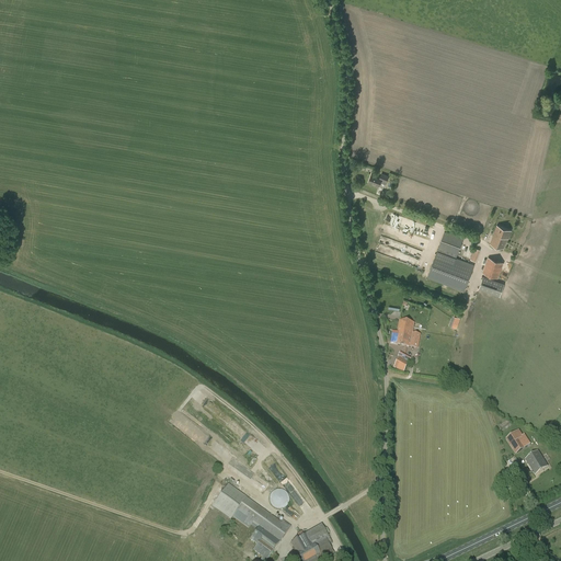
[(368,182),(379,186),(380,182),(386,184),(389,176),(381,174),(380,178),(371,174),(368,182)]
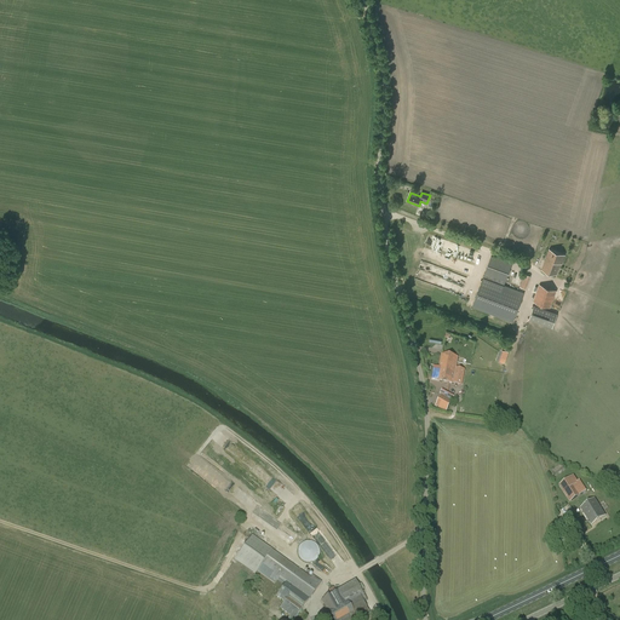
[(562,264),(566,256),(550,250),(541,269),(556,275),(561,263),(562,264)]
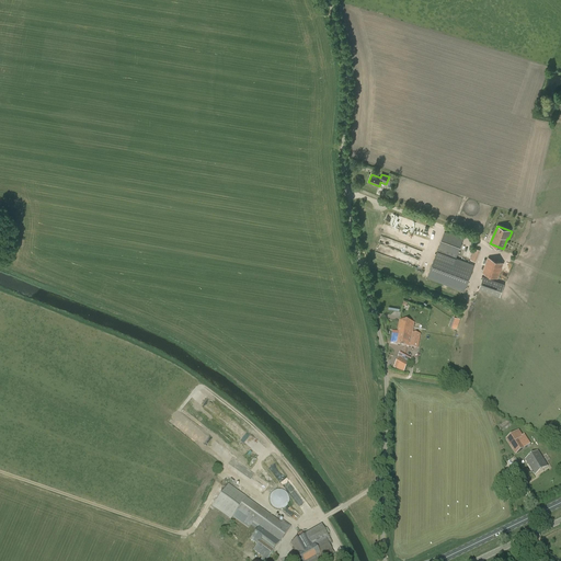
[(437,251),(427,277),(464,292),(473,264),(456,258),(464,239),(445,231),(437,251)]
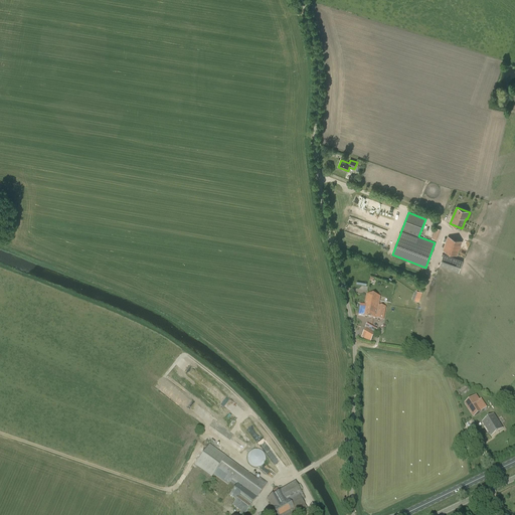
[(435,227),(432,237),(437,239),(441,229),(435,227)]
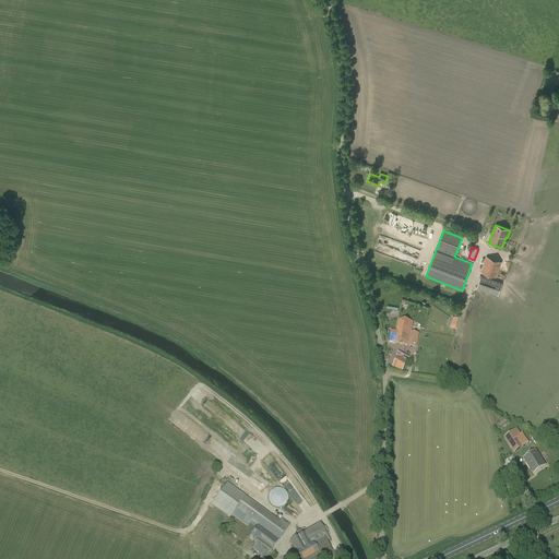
[(480,272),(496,277),(502,262),(486,257),(480,272)]
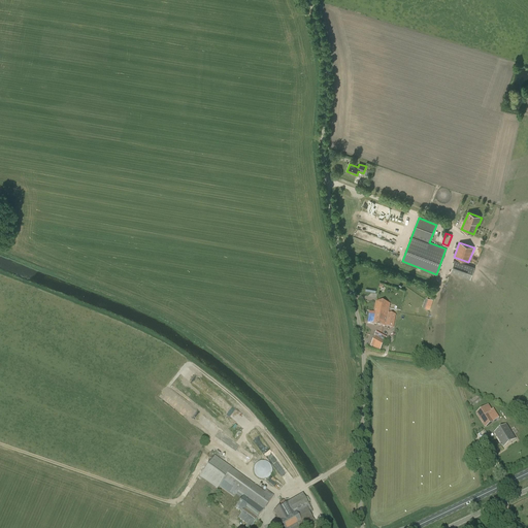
[(450,272),(470,279),(474,267),(455,260),(450,272)]
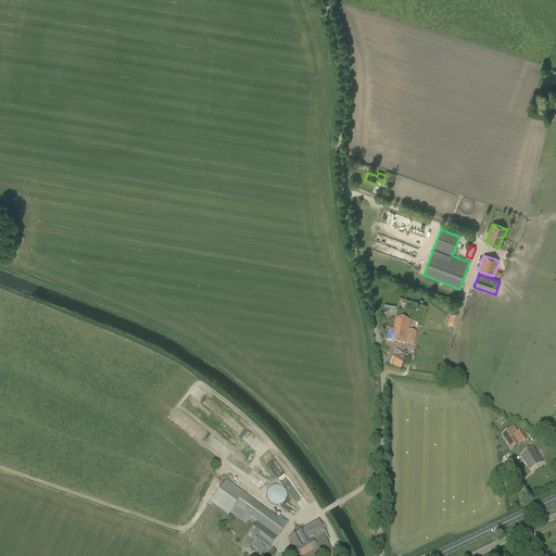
[(445,321),(453,325),(456,316),(456,315),(449,312),(445,321)]
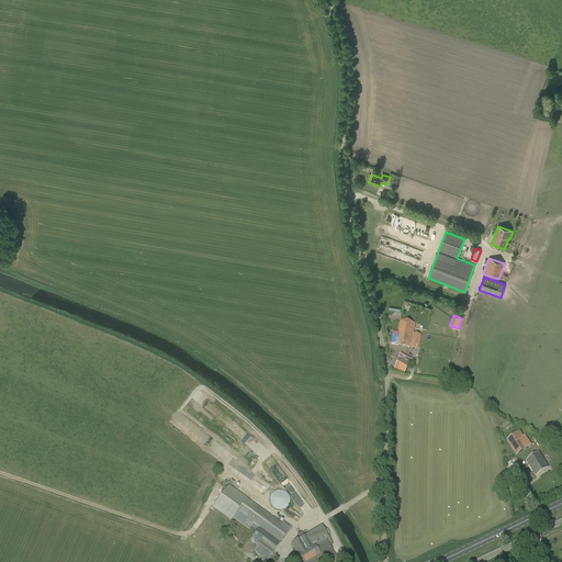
[(396,345),(418,349),(422,335),(414,334),(415,324),(401,322),(396,345)]
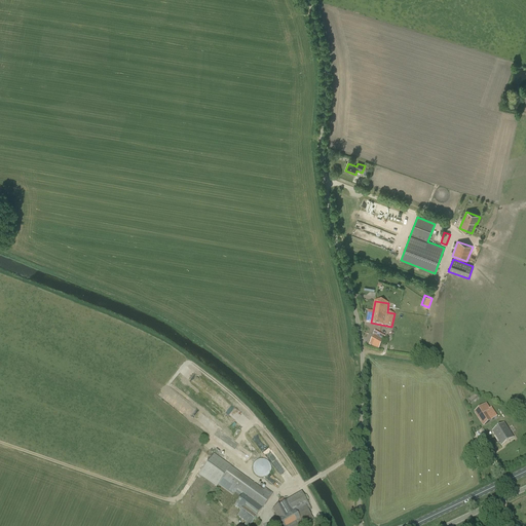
[(369,344),(378,349),(383,340),(374,335),(369,344)]
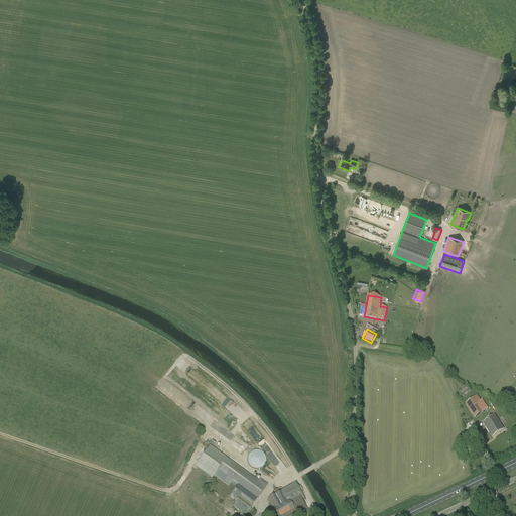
[(467,387),(459,392),(462,397),(471,392),(467,387)]
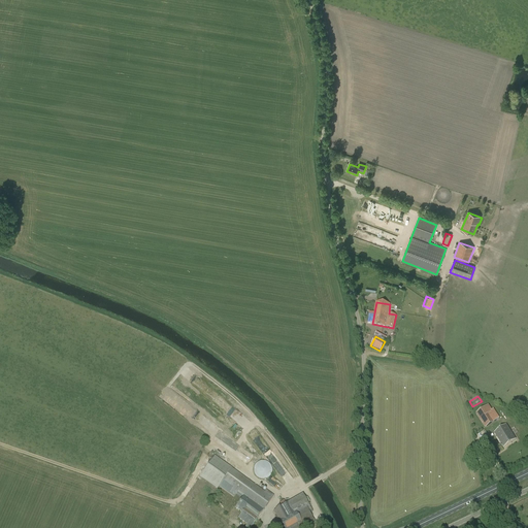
[(489,404),(476,413),(486,427),(495,421),(489,413),(492,409),(489,404)]
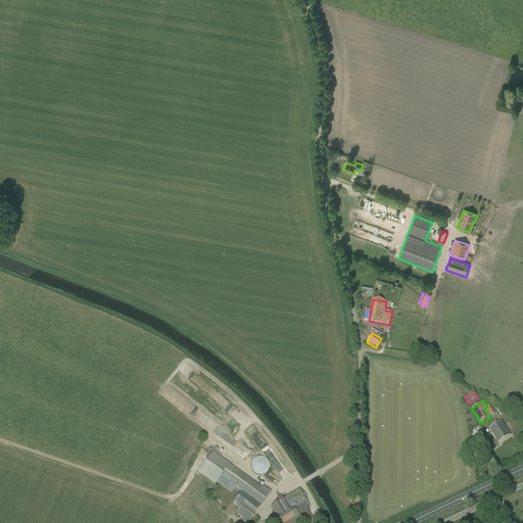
[(511,435),(502,421),(489,429),(498,443),(511,435)]
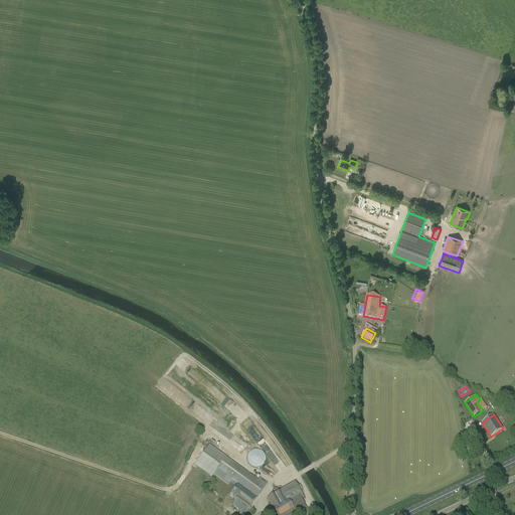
[(236,500),(235,500),(232,505),(240,512),(239,513),(241,514),(243,514),(258,498),(268,484),(260,478),(259,480),(226,457),(210,445),(195,465),(212,477),(214,474),(229,484),(232,480),(237,484),(238,484),(243,488),(241,491),(243,492),(240,497),(237,501),(236,500)]
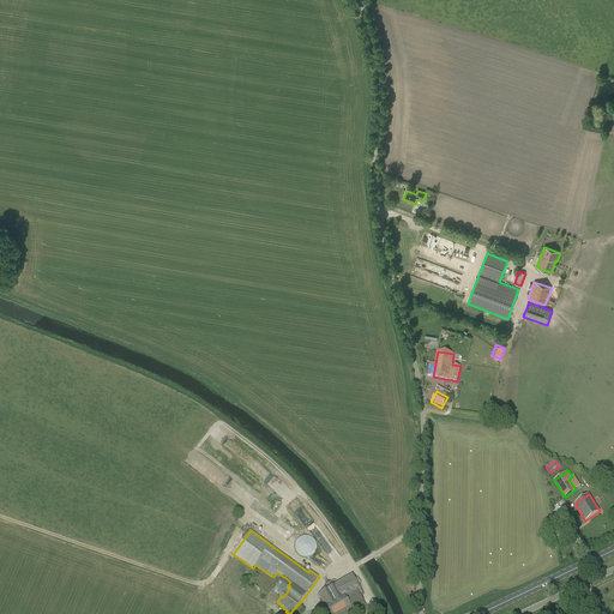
[(296,543),(295,545),(295,546),(295,547),(295,548),(295,549),(296,551),(296,552),(296,553),(298,554),(299,554),(299,555),(300,555),(301,557),(302,557),(304,558),(305,558),(306,558),(307,558),(308,558),(309,557),(311,557),(312,557),(312,555),(313,554),(314,554),(314,553),(315,552),(315,551),(317,549),(317,548),(317,547),(317,546),(317,545),(315,543),(315,542),(315,541),(314,540),(313,539),(312,539),(311,537),(309,537),(308,536),(307,536),(306,536),(305,536),(304,536),(302,536),(302,537),(301,537),(300,537),(300,539),(299,539),(298,540),(298,541),(296,541),(296,542),(296,543)]
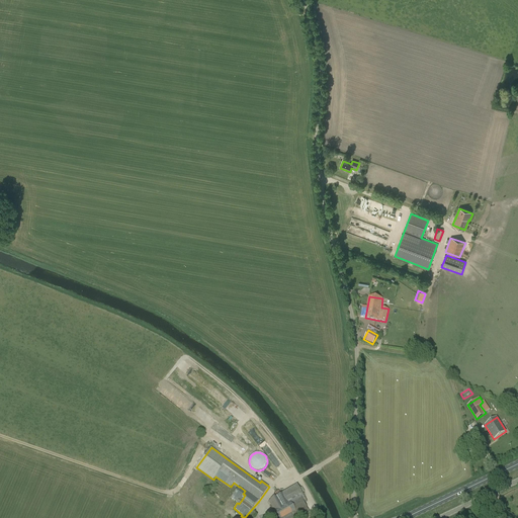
[(269,501),(268,502),(277,517),(297,517),(309,512),(304,503),(307,502),(297,485),(282,494),(276,497),(269,500),(269,501)]
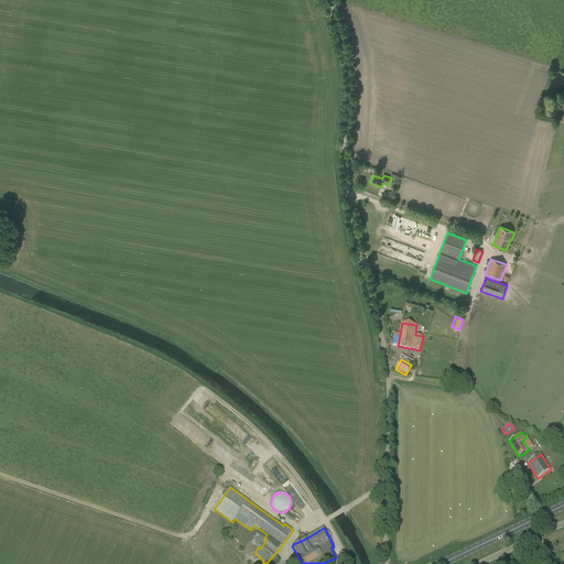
[(251,543),(258,548),(259,548),(260,549),(263,544),(267,539),(264,538),(267,534),(261,530),(251,543)]
